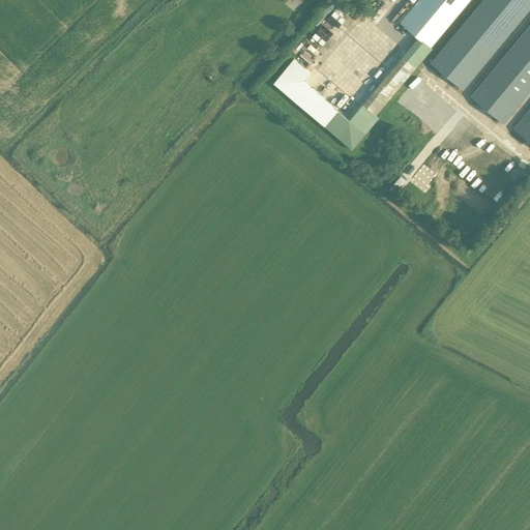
[(379,118),(376,115),(432,49),(472,0),(419,0),(400,26),(417,39),(349,120),(303,81),(310,72),(293,59),(273,83),(352,150),(379,118)]
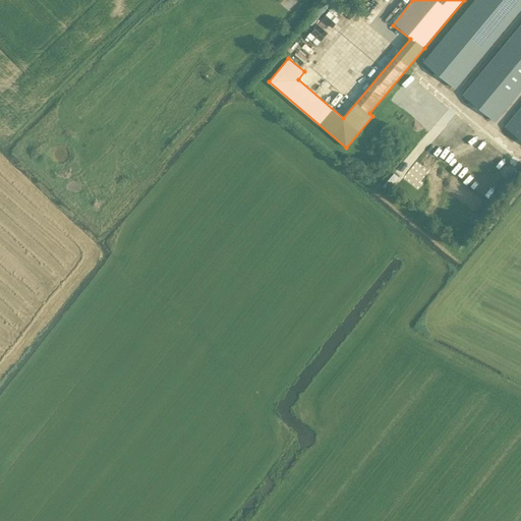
[(520,8),(520,0),(474,0),(423,62),(455,89),(520,8)]
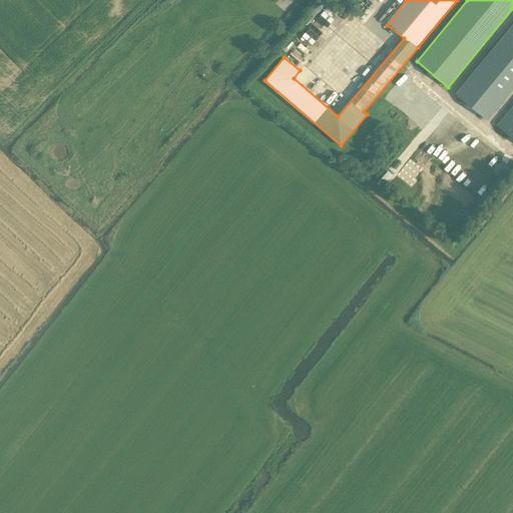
[(310,47),(333,19),(323,11),(300,39),(310,47)]
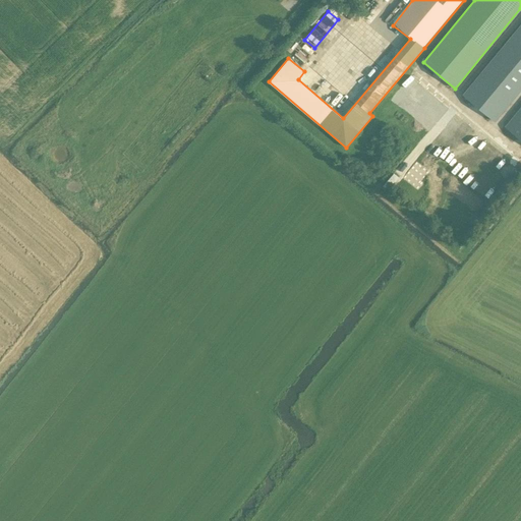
[(520,24),(463,96),(495,122),(520,90),(520,24)]
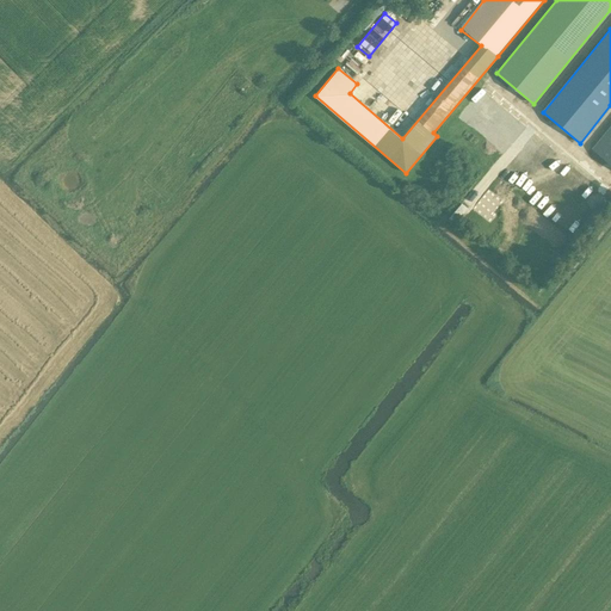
[(357,74),(369,61),(357,51),(345,65),(357,74)]
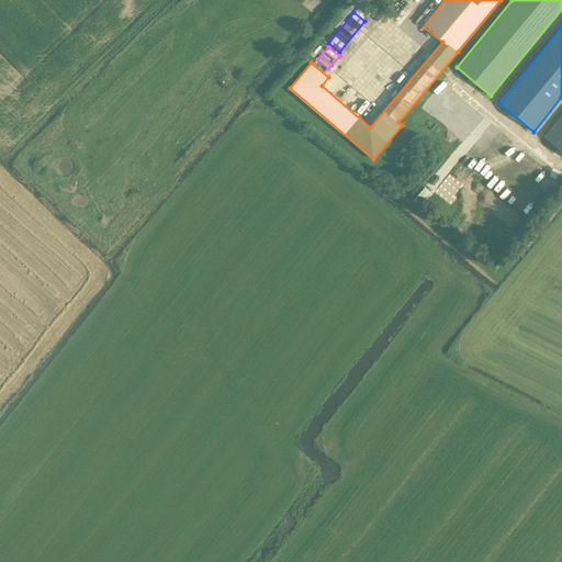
[(561,114),(544,136),(561,150),(561,114)]
